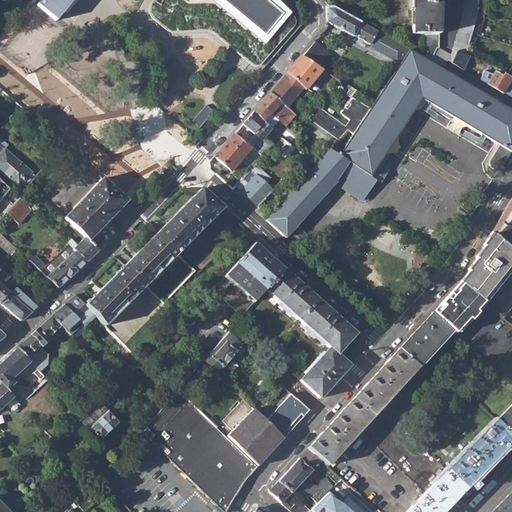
[(40,0),(36,6),(55,22),(73,0),(40,0)]
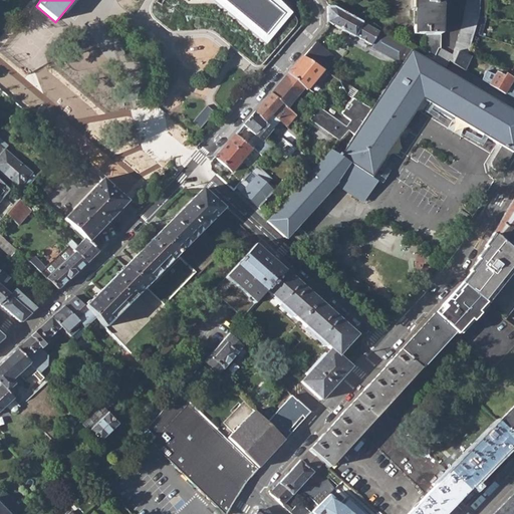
[(152,0),(150,4),(149,10),(150,15),(163,27),(168,31),(173,33),(203,29),(210,31),(215,34),(252,64),(258,67),(262,65),(272,53),(208,0),(152,0)]
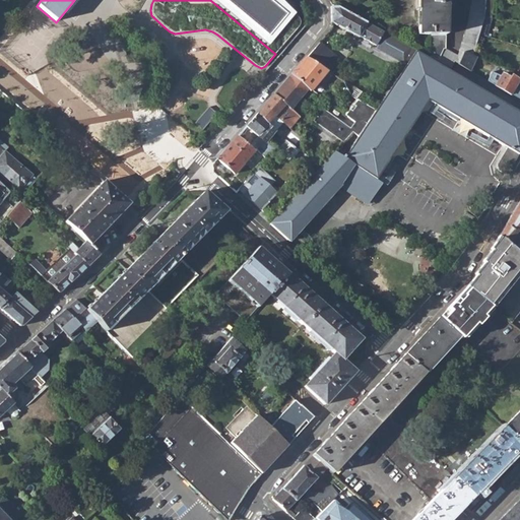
[(210,0),(275,54),(300,26),(301,21),(300,15),(284,0),(271,0),(272,0),(271,0),(210,0)]
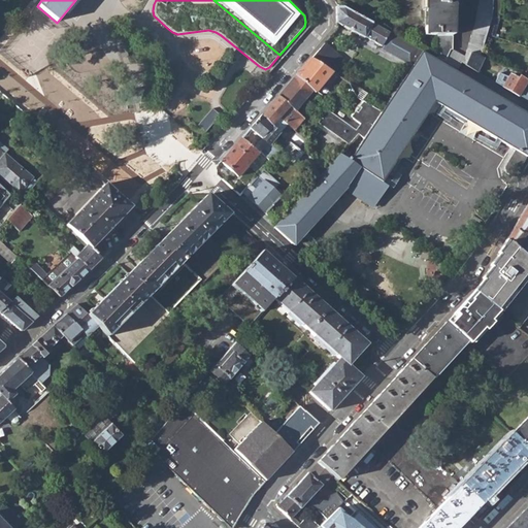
[(435,57),(458,71),(463,63),(467,65),(472,53),(481,58),(487,39),(488,35),(493,20),(494,0),(481,0),(479,21),(467,51),(454,46),(454,0),(424,0),(424,11),(426,11),(426,35),(438,36),(438,46),(453,46),(448,61),(424,47),(423,51),(435,57)]
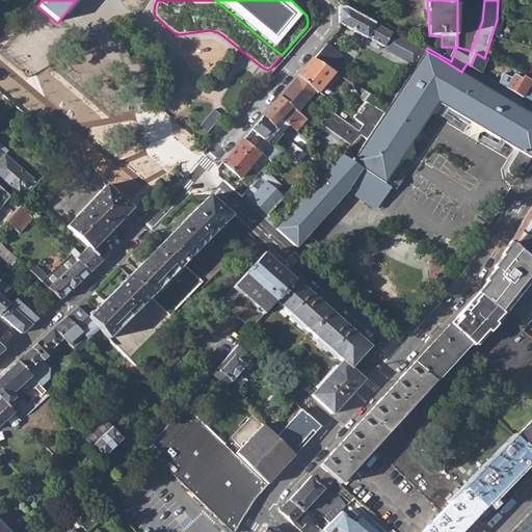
[(339,22),(367,37),(368,36),(384,47),(386,45),(387,46),(384,50),(416,65),(426,51),(345,7),(339,7),(339,22)]
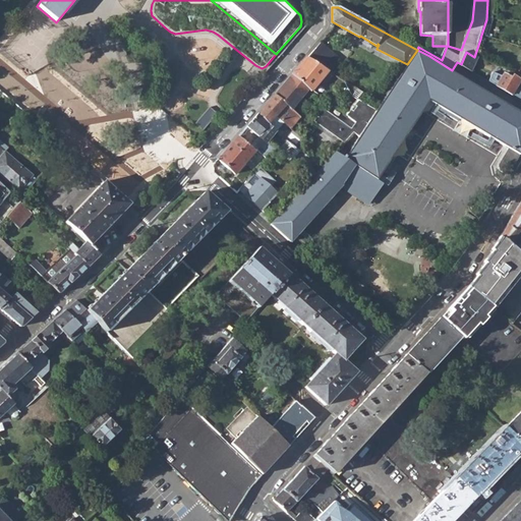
[(321,41),(314,48),(328,60),(334,54),(321,41)]
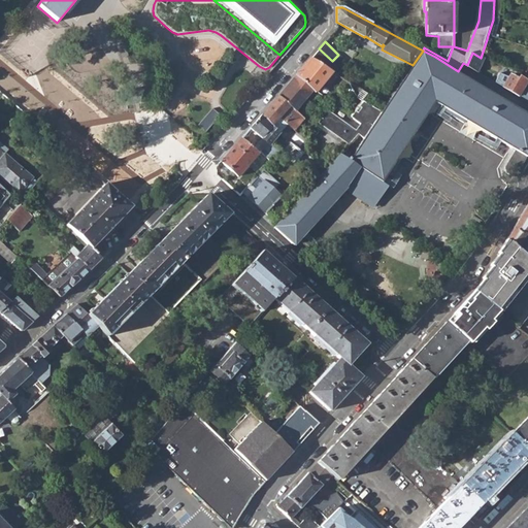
[(310,58),(332,71),(342,60),(338,55),(332,61),(319,48),(310,58)]
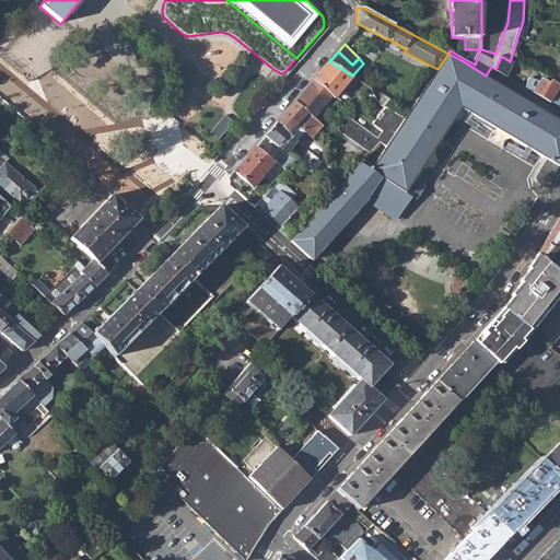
[(438,69),(409,109),(404,118),(386,147),(370,172),(361,165),(296,234),(291,241),(312,260),(365,199),(394,219),(408,197),(405,195),(462,108),(473,115),(470,118),(491,130),(493,127),(502,133),(546,160),(535,177),(536,183),(545,188),(559,162),(559,119),(486,76),(462,60),(448,54),(438,69)]
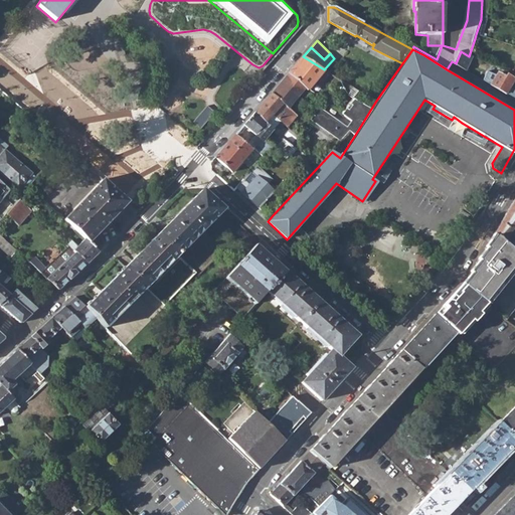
[(456,63),(467,69),(472,57),(469,56),(461,51),(456,63)]
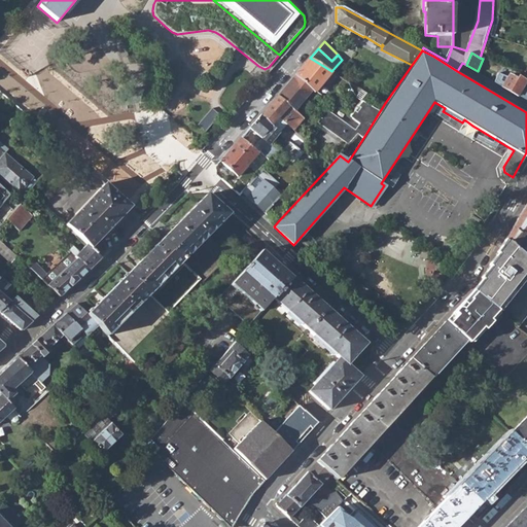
[(313,89),(316,91),(331,71),(310,58),(295,75),(313,89)]
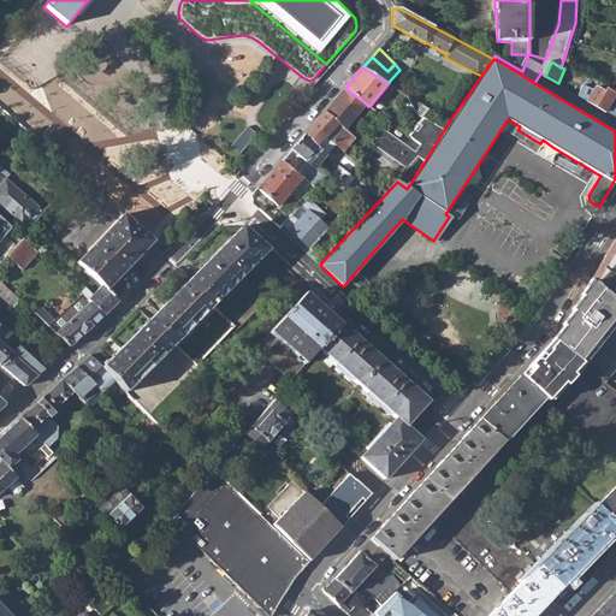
[(540,73),(534,83),(615,131),(615,118),(605,112),(587,101),(558,83),(545,76),(540,73)]
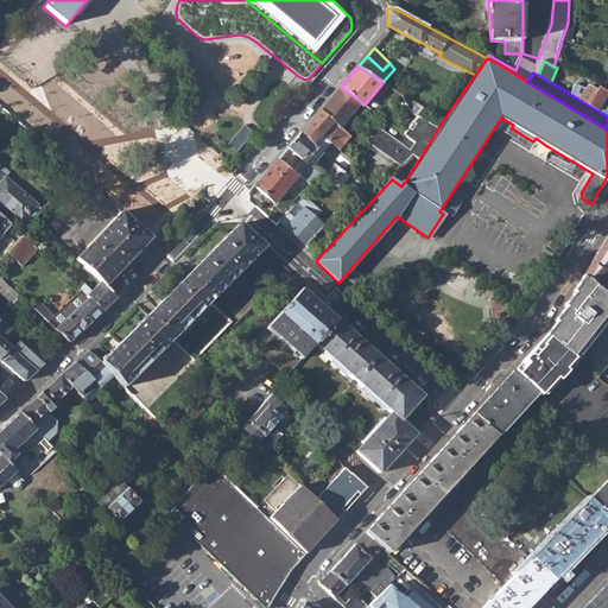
[(580,100),(597,111),(607,93),(599,88),(596,90),(588,86),(580,100)]
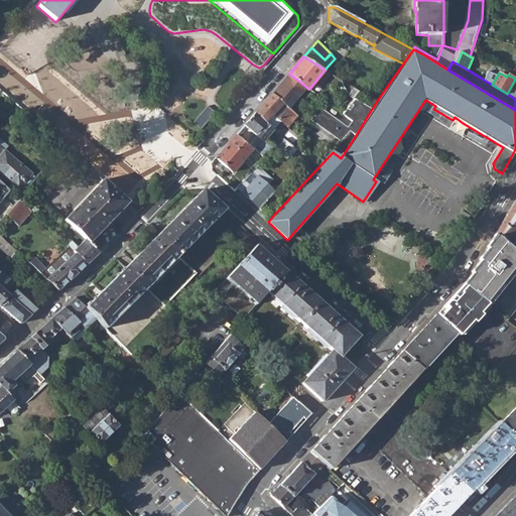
[(306,87),(289,74),(268,98),(256,112),(263,120),(265,123),(270,117),(272,115),(288,126),(297,116),(289,108),(305,89),(307,90),(309,89),(306,87)]
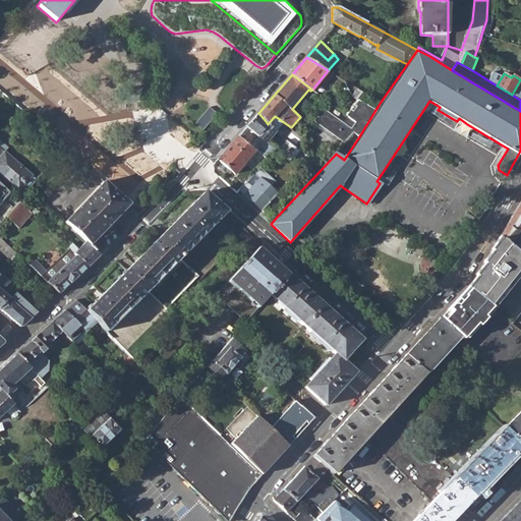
[(359,136),(375,110),(358,99),(354,104),(356,106),(353,111),(350,110),(346,116),(355,123),(351,130),(328,112),(333,106),(328,102),(313,120),(344,143),(354,132),(359,136)]
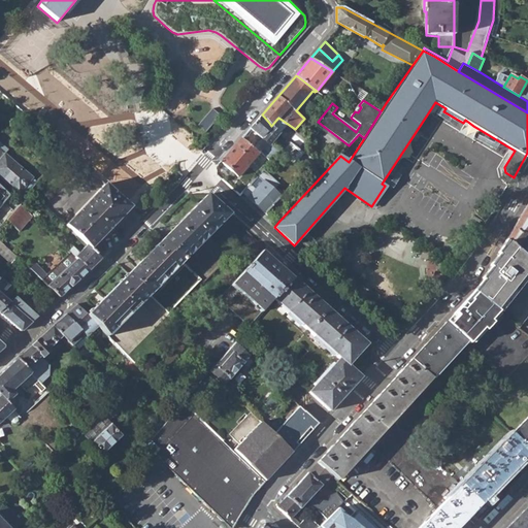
[(198,125),(206,132),(221,116),(212,107),(198,125)]
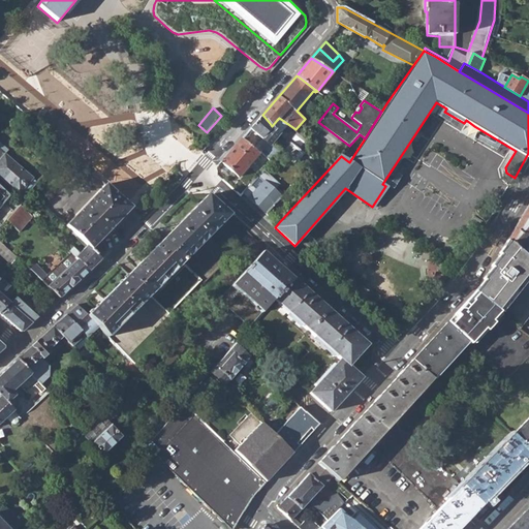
[(262,152),(272,159),(280,151),(271,144),(281,132),(272,126),(270,123),(262,115),(251,128),(262,137),(270,144),(262,152)]
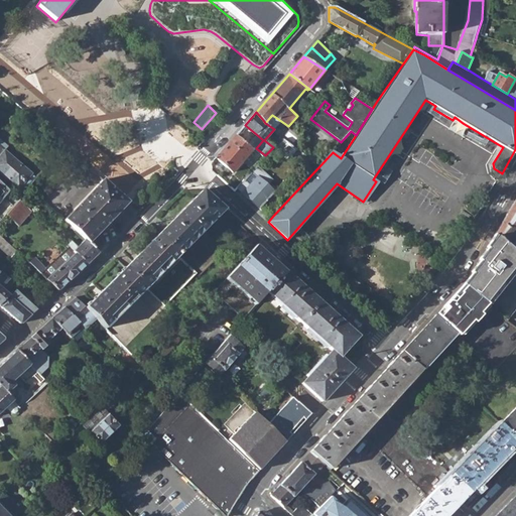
[(278,124),(270,117),(265,123),(274,129),(278,124)]
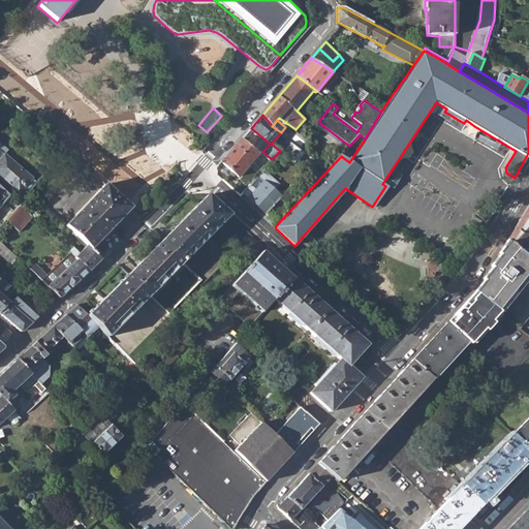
[(262,137),(253,148),(258,152),(260,150),(262,152),(270,144),(262,137)]
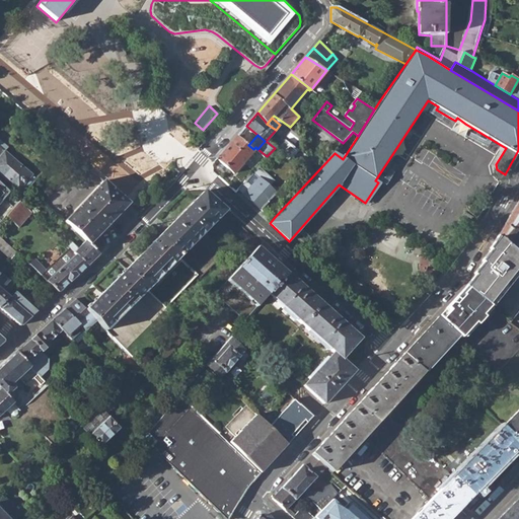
[(218,158),(233,172),(253,149),(248,145),(237,136),(218,158)]
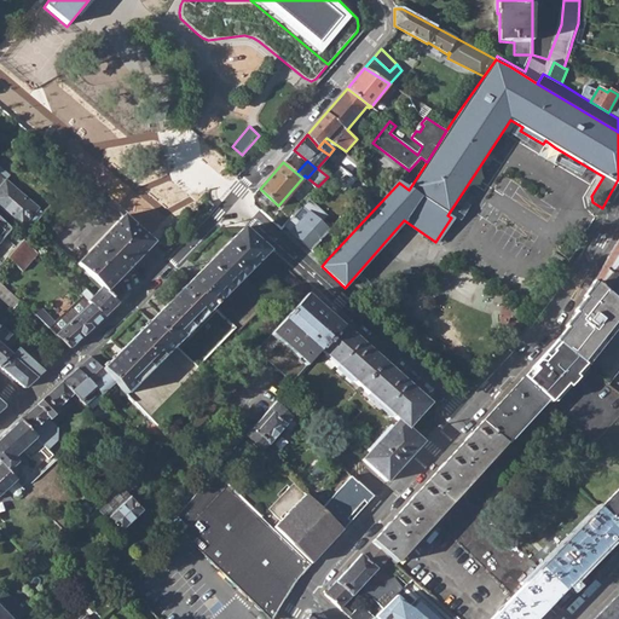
[(356,178),(341,166),(329,179),(345,191),(356,178)]
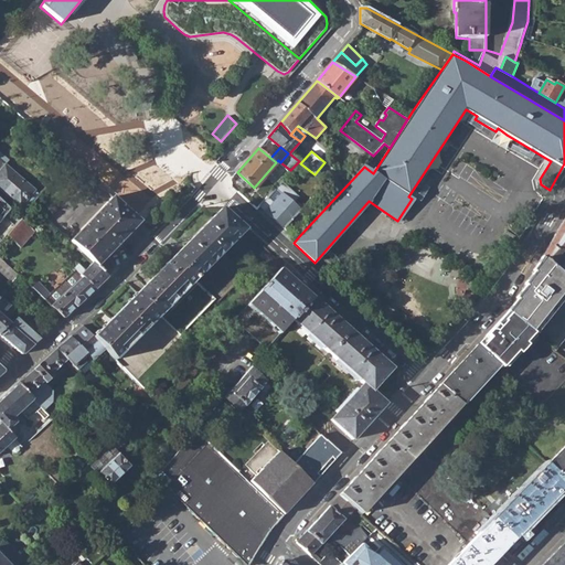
[(0,188),(20,206),(34,190),(0,159),(0,188)]
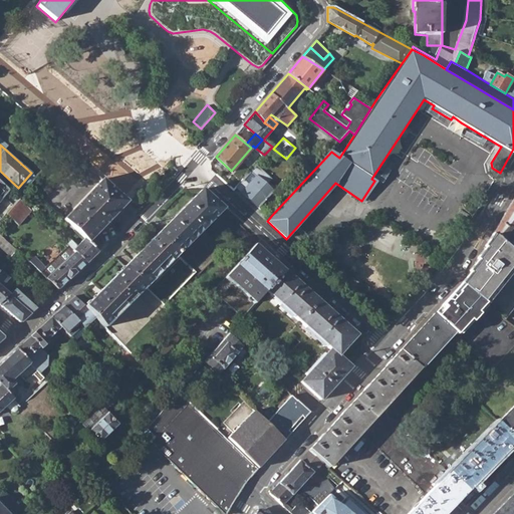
[(238,185),(261,205),(275,190),(276,188),(269,182),(274,176),(258,162),(238,185)]
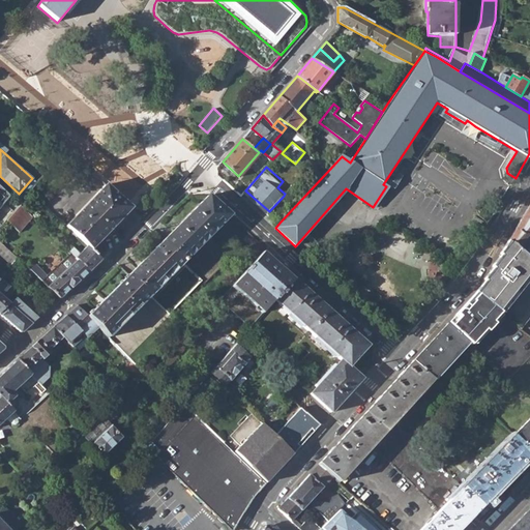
[(299,167),(293,175),(298,179),(305,172),(299,167)]
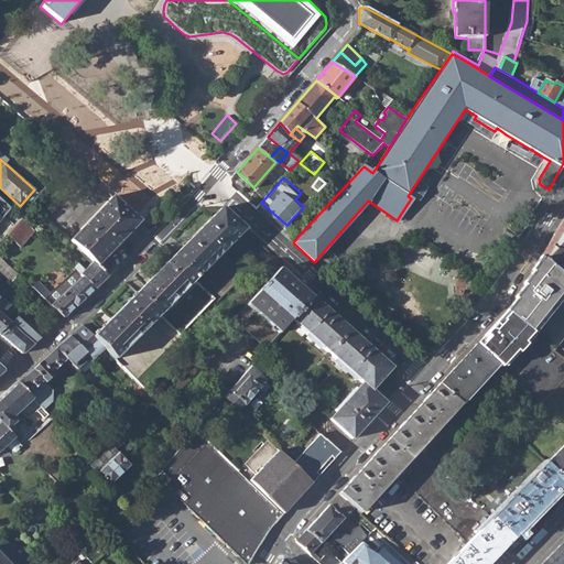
[(90,260),(94,263),(95,262),(106,251),(108,253),(126,235),(123,232),(125,230),(137,218),(134,217),(111,197),(71,241),(90,260)]
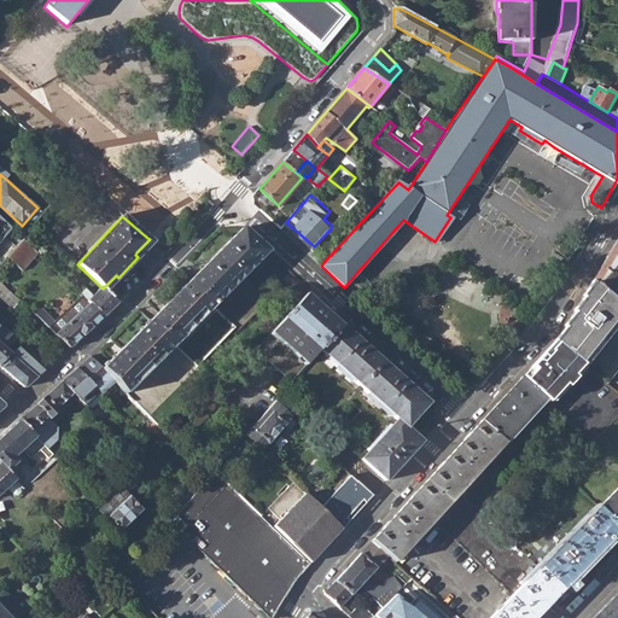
[(0,264),(7,257),(23,239),(22,238),(0,217),(0,264)]
